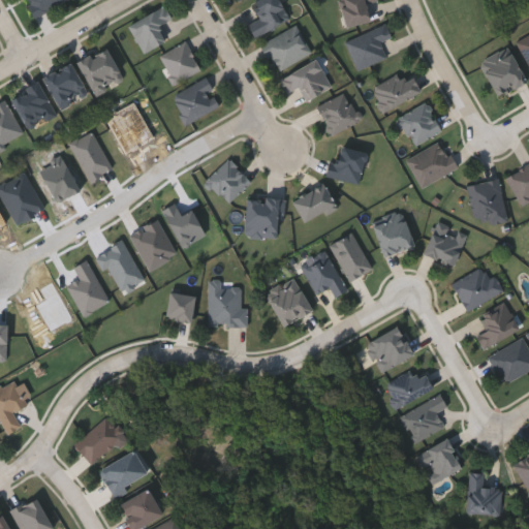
[(28,0),(67,0),(36,16),(28,0)]
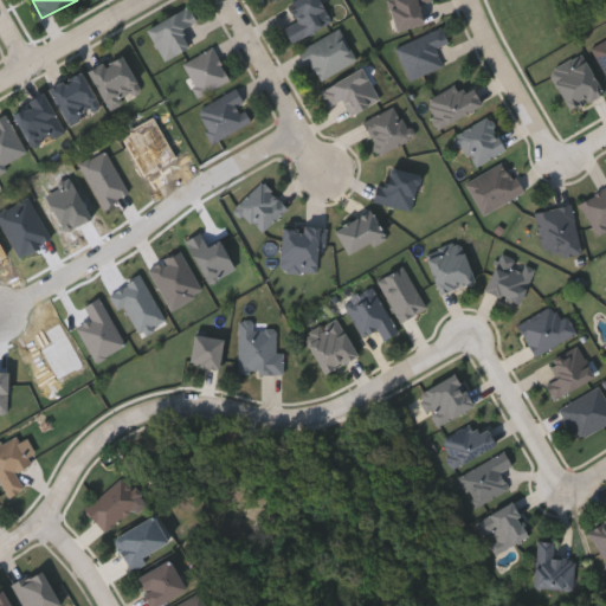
[(298,21),(290,2),(295,0),(321,0),(333,24),(292,42),(285,27),(298,21)]
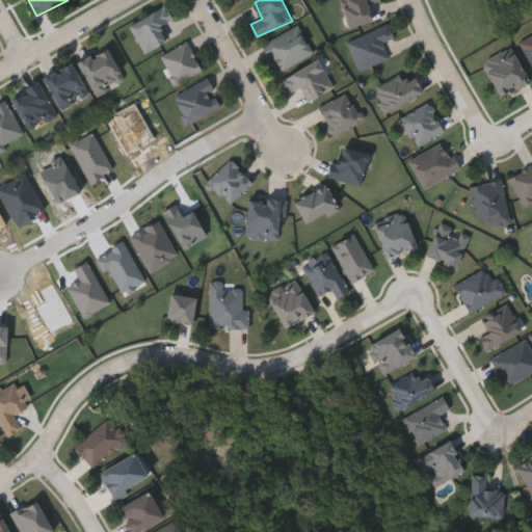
[(374,20),(350,26),(342,0),(381,0),(370,3),(374,20)]
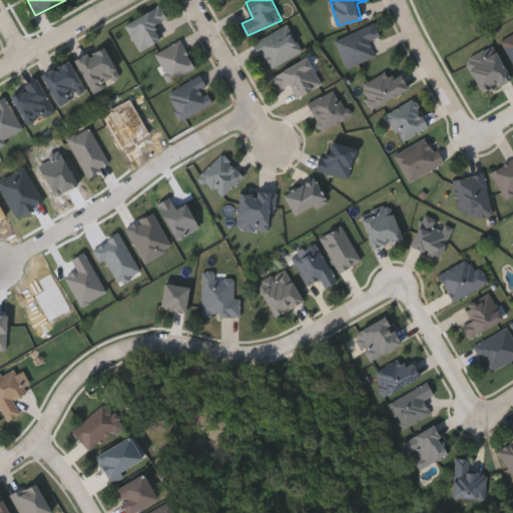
[(161,40),(139,51),(125,23),(161,5),(168,18),(154,25),(161,40)]
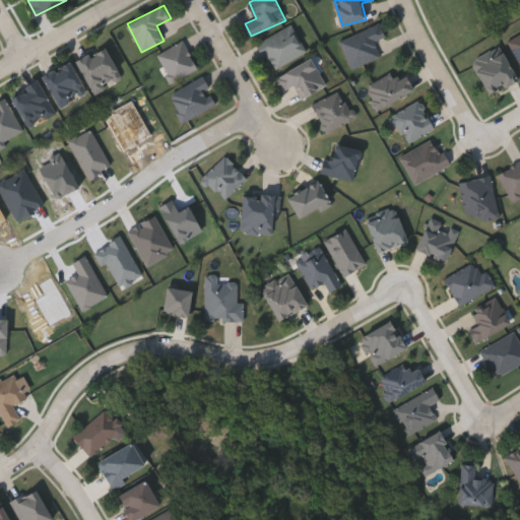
[(257,44),(291,23),(308,51),(273,71),(257,44)]
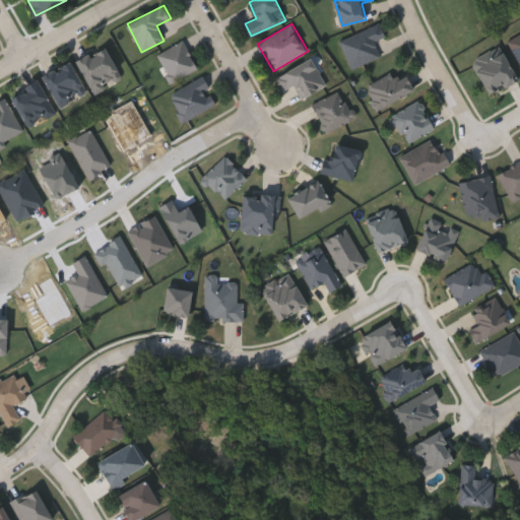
[(352,68),(341,40),(381,23),(387,36),(376,41),(383,56),(352,68)]
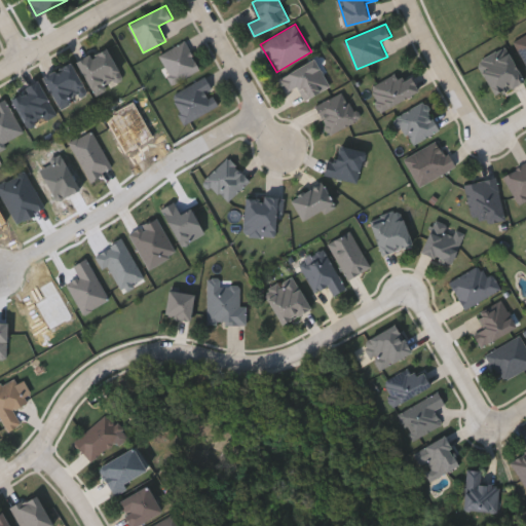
[(525,62),(516,47),(525,39),(525,62)]
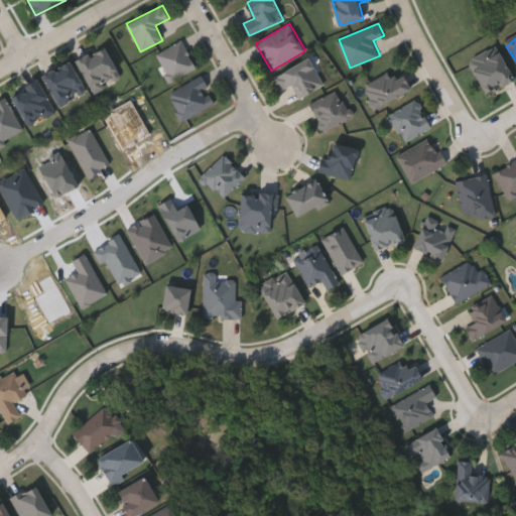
[(198,67),(171,83),(155,54),(181,39),(198,67)]
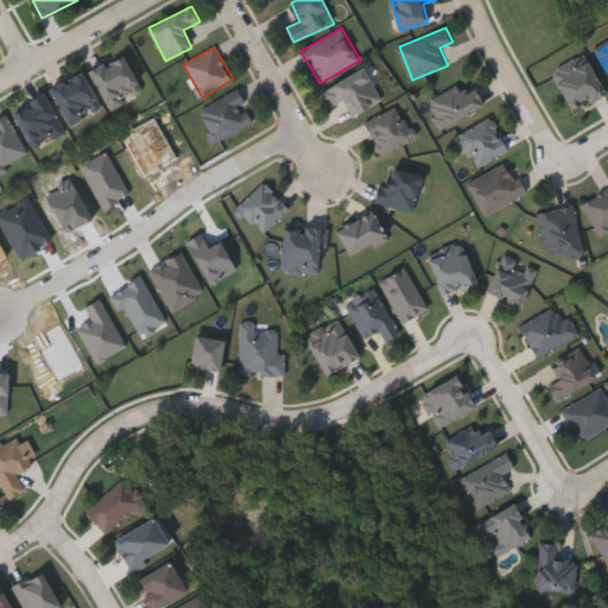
[(90,71),(124,54),(144,92),(111,109),(90,71)]
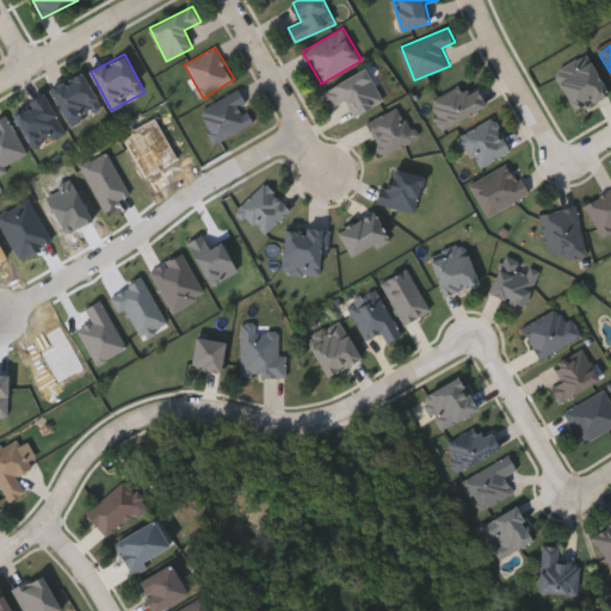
[(576,111),(557,75),(590,57),(609,93),(576,111)]
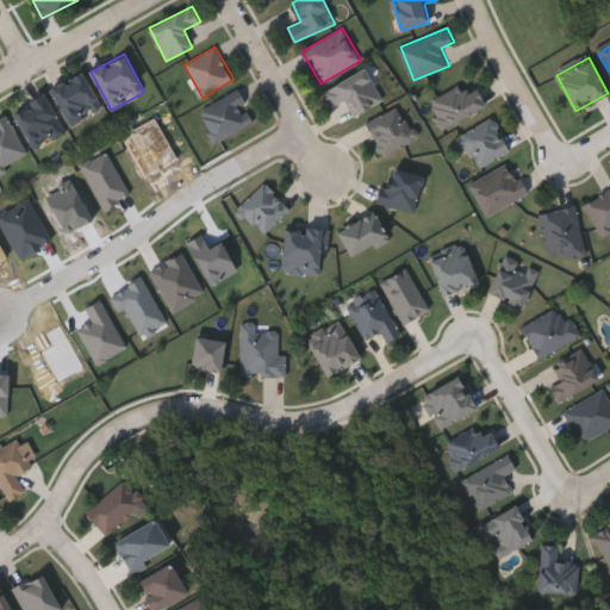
[(384,100),(354,116),(346,99),(332,106),(324,89),(367,68),(384,100)]
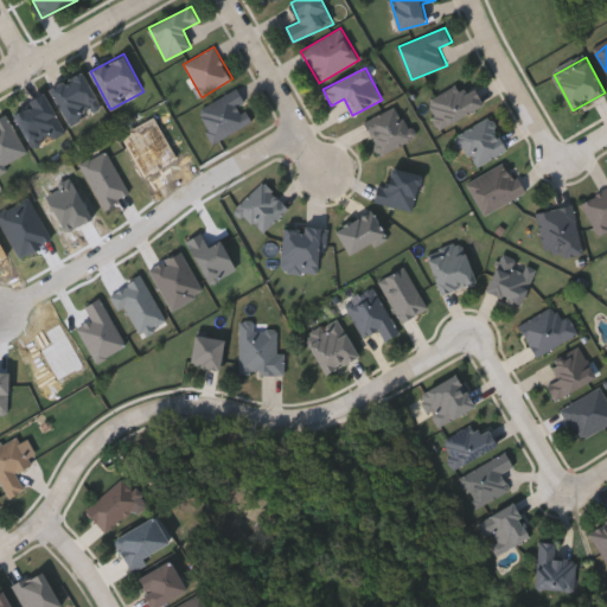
[(69,126),(50,89),(83,71),(102,108),(69,126)]
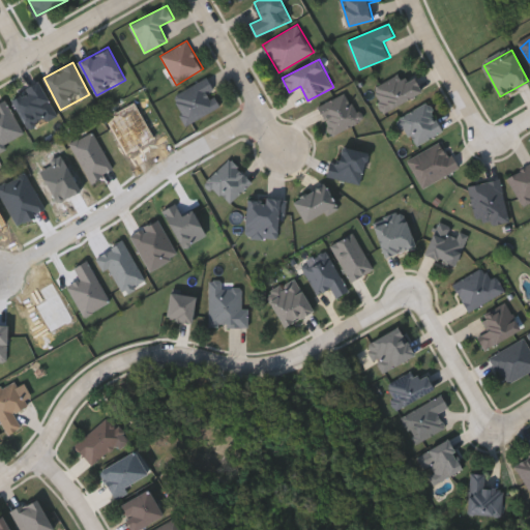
[(414,76),(422,90),(387,112),(374,89),(402,72),(406,80),(414,76)]
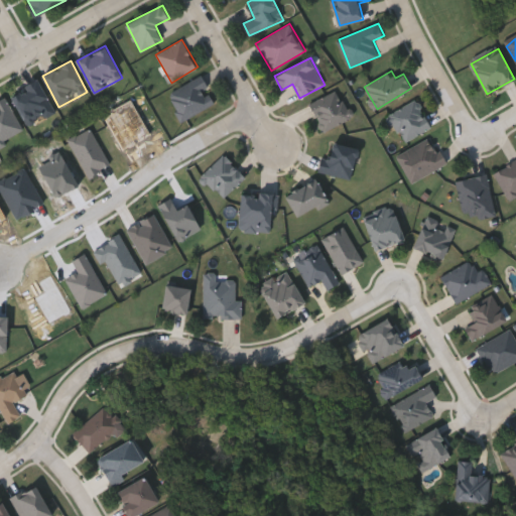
[(168,94),(202,75),(217,101),(183,120),(168,94)]
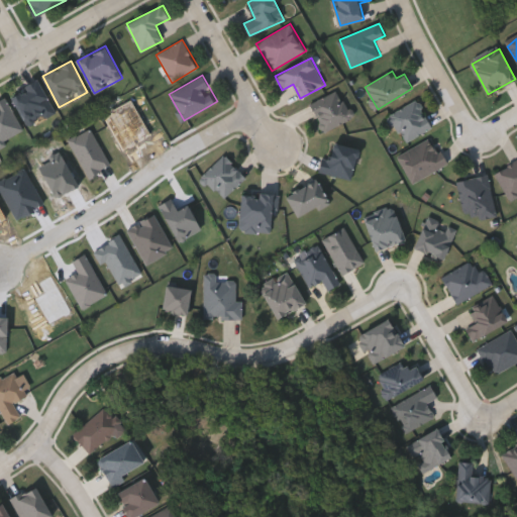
[(29,126),(11,95),(38,79),(57,111),(29,126)]
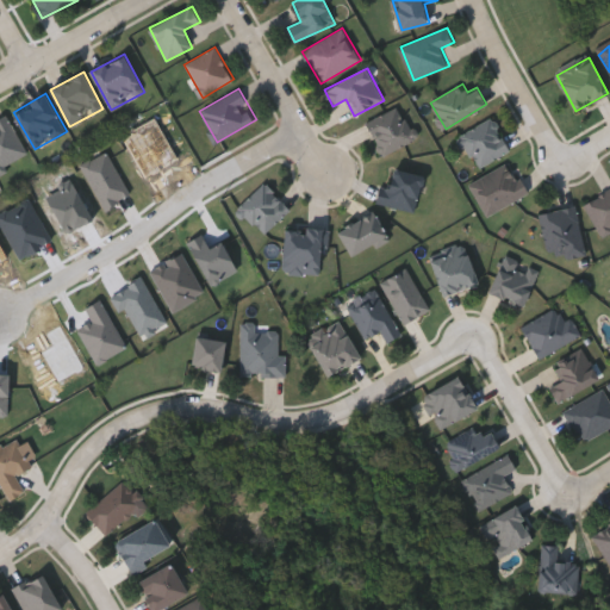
[(367,123),(400,105),(417,137),(384,155),(367,123)]
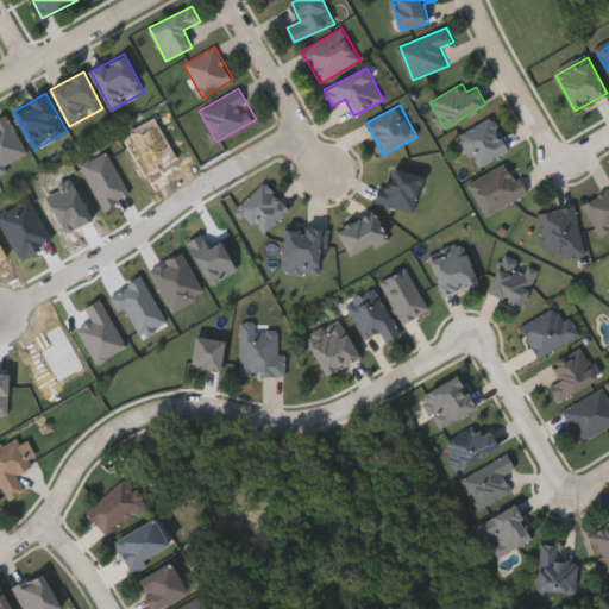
[(29,155),(0,169),(0,119),(8,115),(29,155)]
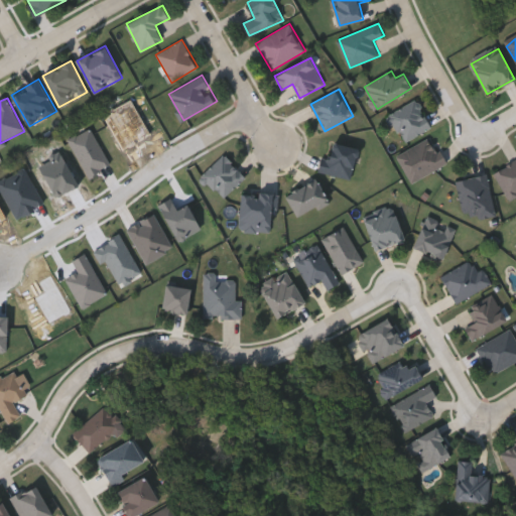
[(400,139),(392,109),(421,102),(429,131),(400,139)]
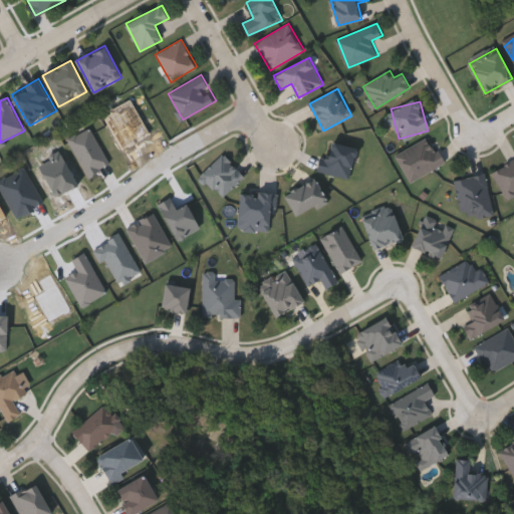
[(445,165),(409,181),(397,154),(432,137),(445,165)]
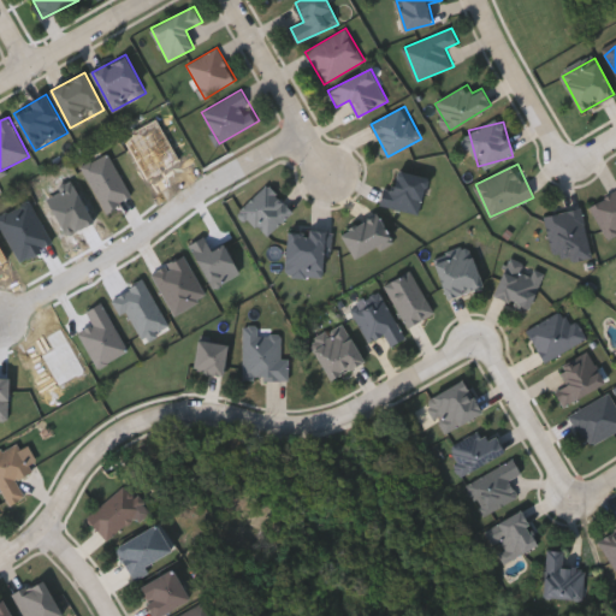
[(414,215),(383,200),(400,166),(431,182),(414,215)]
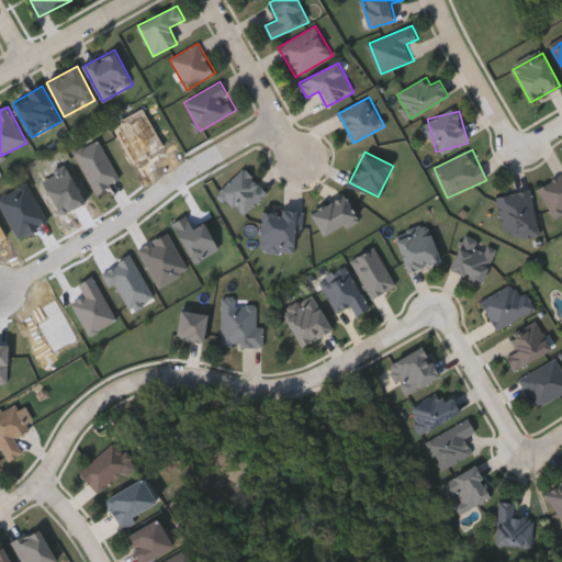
[(245,216),(220,192),(244,168),(269,192),(245,216)]
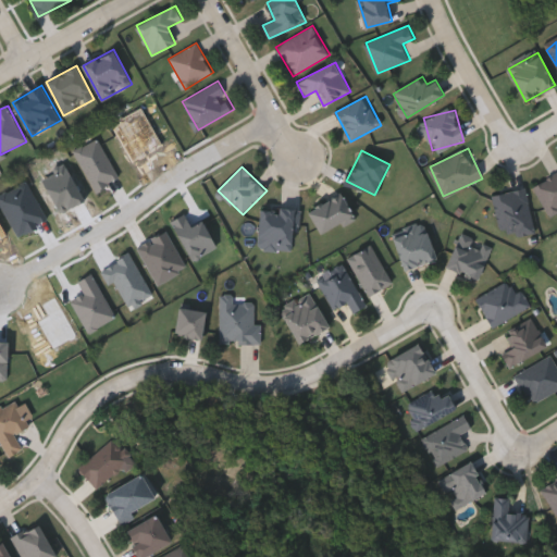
[(320,233),(309,207),(343,192),(354,218),(320,233)]
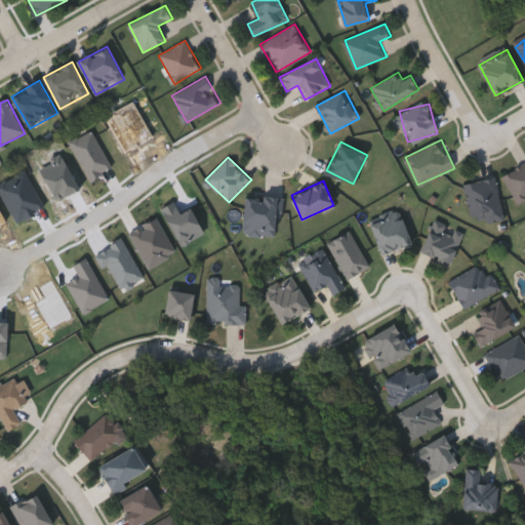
[(245,195),(283,196),(283,212),(277,212),(276,234),(245,234),(245,195)]
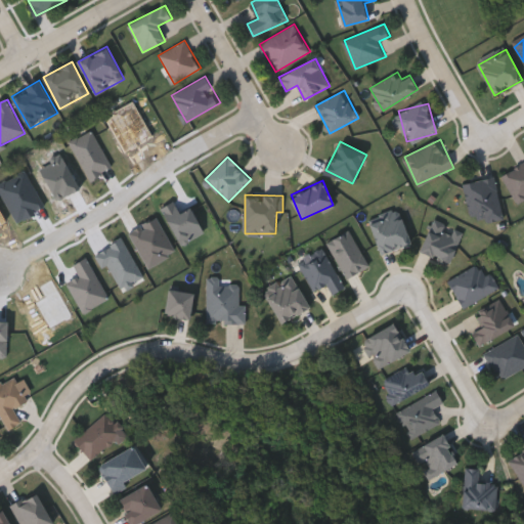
[(328,243),(350,229),(370,264),(348,277),(328,243)]
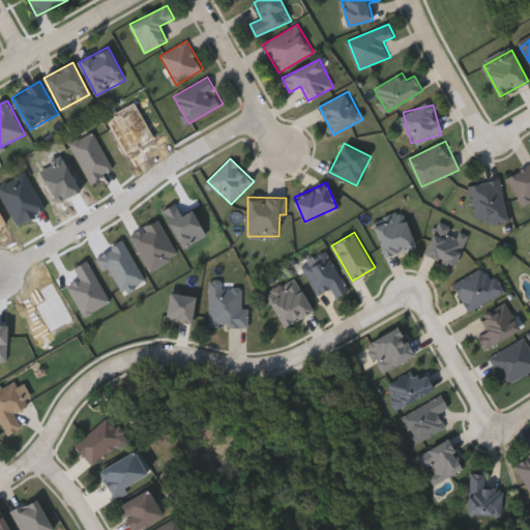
[(350,290),(337,297),(331,287),(319,294),(303,268),(329,254),(350,290)]
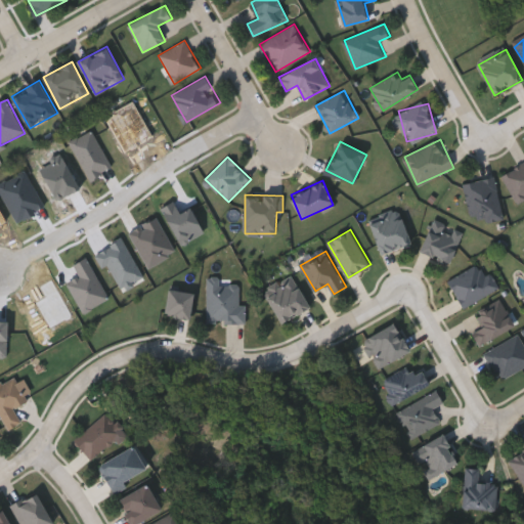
[(499,289),(463,307),(449,279),(486,262),(499,289)]
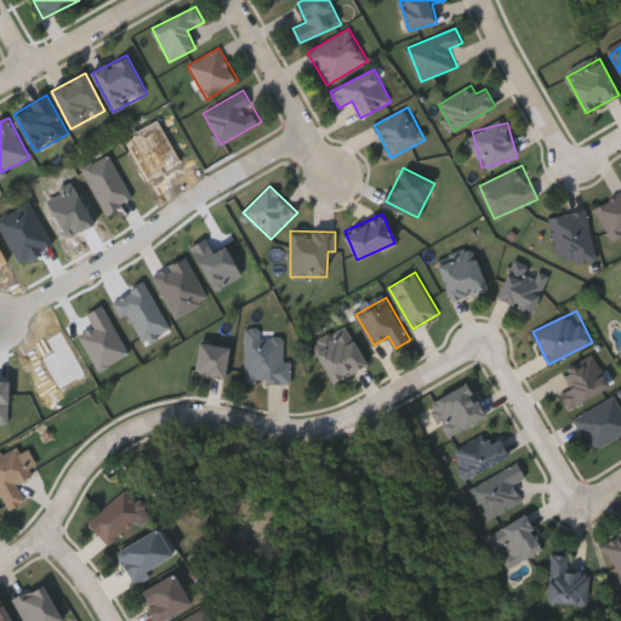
[(246,383),(246,328),(262,328),(262,335),(285,335),(285,360),(292,360),(292,383),(246,383)]
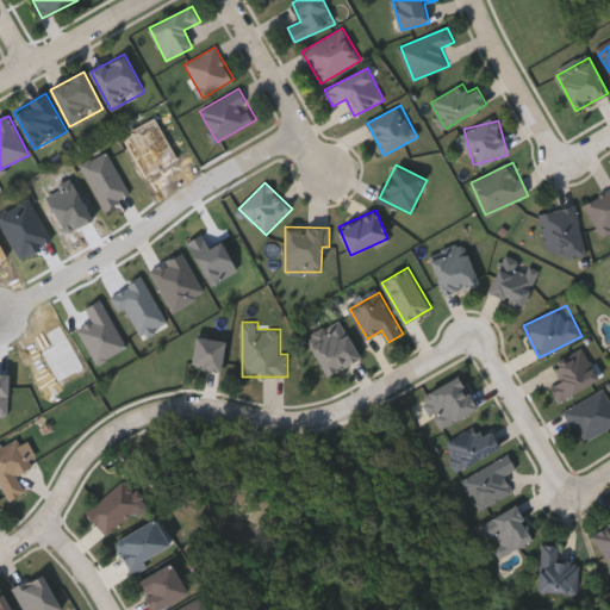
[(584,349),(602,379),(560,403),(551,387),(562,380),(554,366),(584,349)]
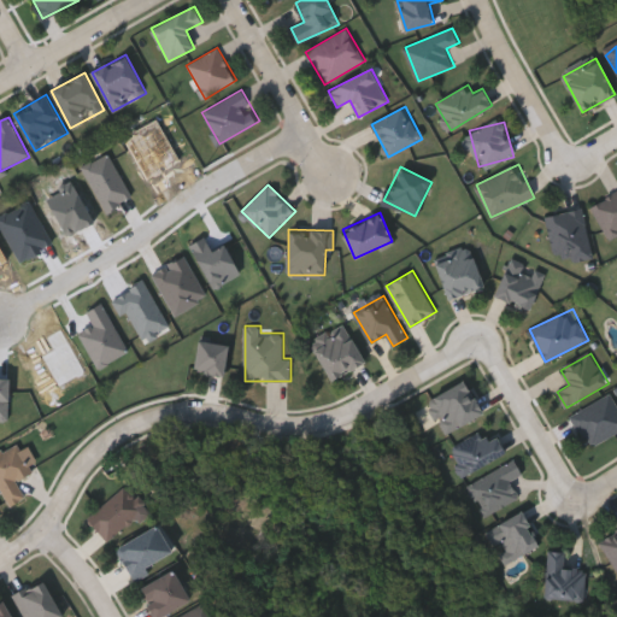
[(571,413),(613,394),(616,401),(616,433),(588,447),(571,413)]
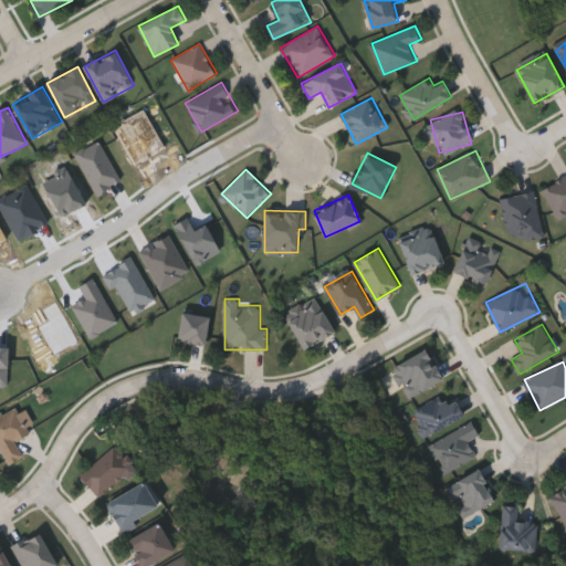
[(22,456),(7,463),(0,450),(0,413),(16,406),(29,432),(14,440),(22,456)]
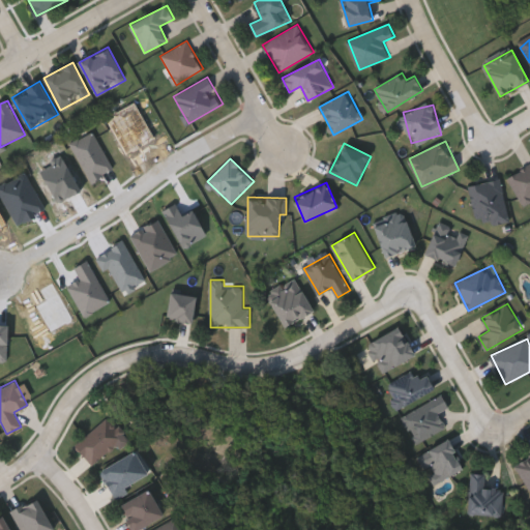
[(529,489),(516,465),(529,455),(529,489)]
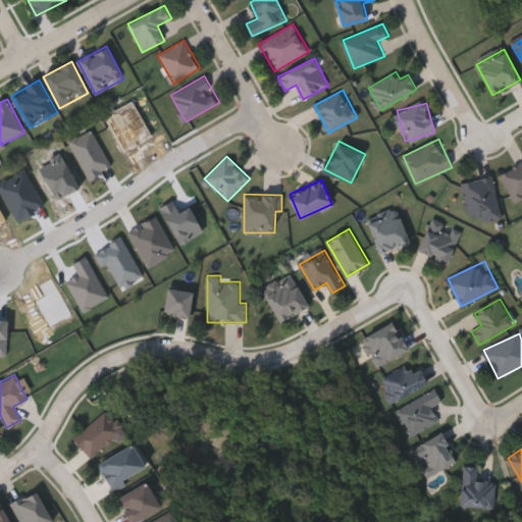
[(494,508),(462,507),(464,467),(485,467),(485,479),(496,480),(494,508)]
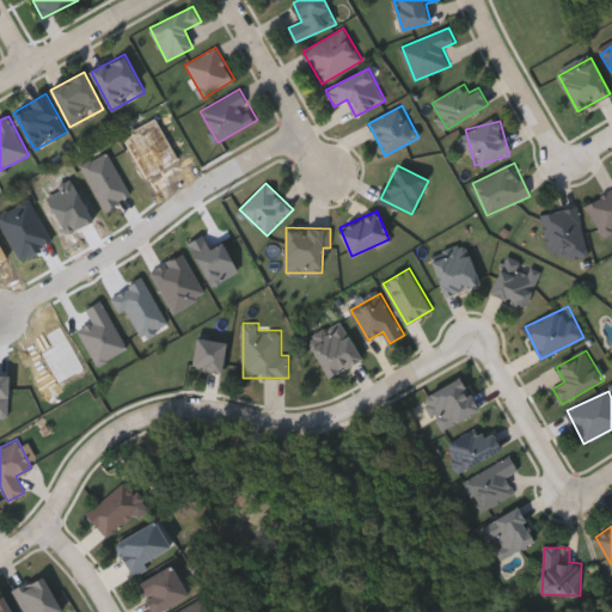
[(187,594),(154,611),(152,611),(136,585),(170,564),(187,594)]
